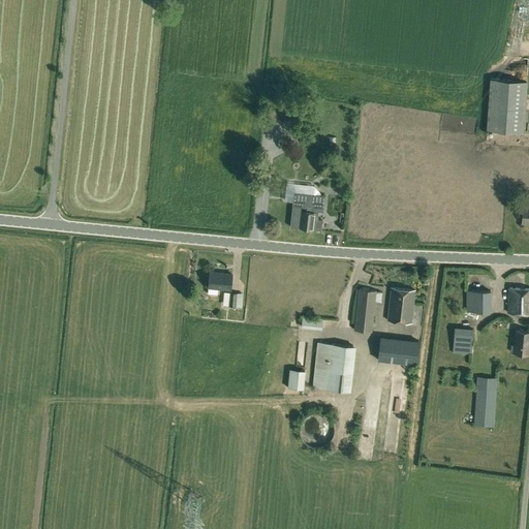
[(487,129),(523,132),(527,82),(491,79),(487,129)]
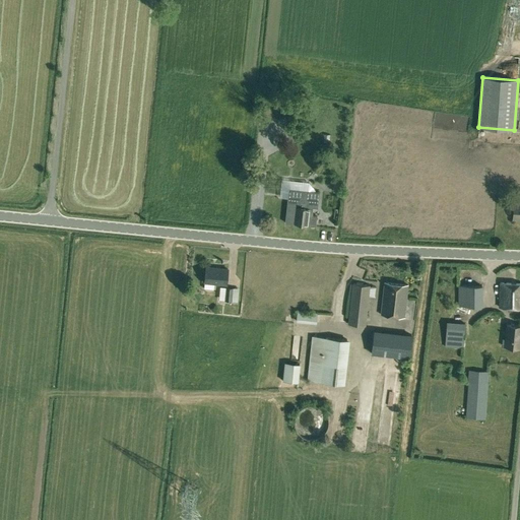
[(313,215),(314,208),(318,208),(320,192),(289,189),(285,222),(316,226),(318,215),(313,215)]
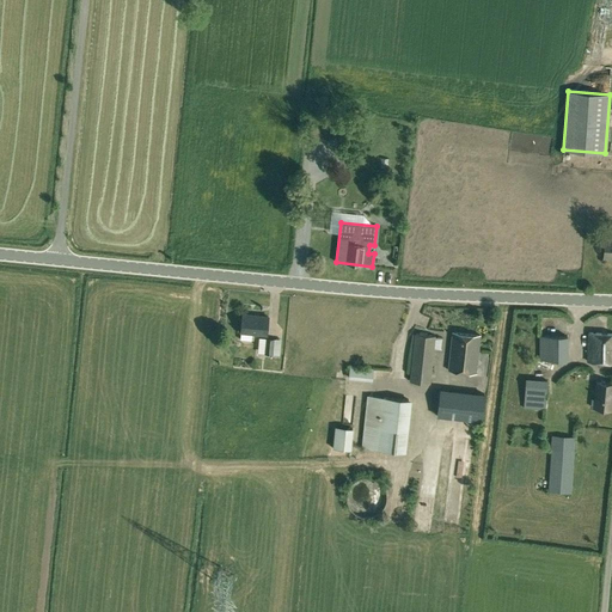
[(242,332),(267,335),(269,318),(243,314),(242,332)]
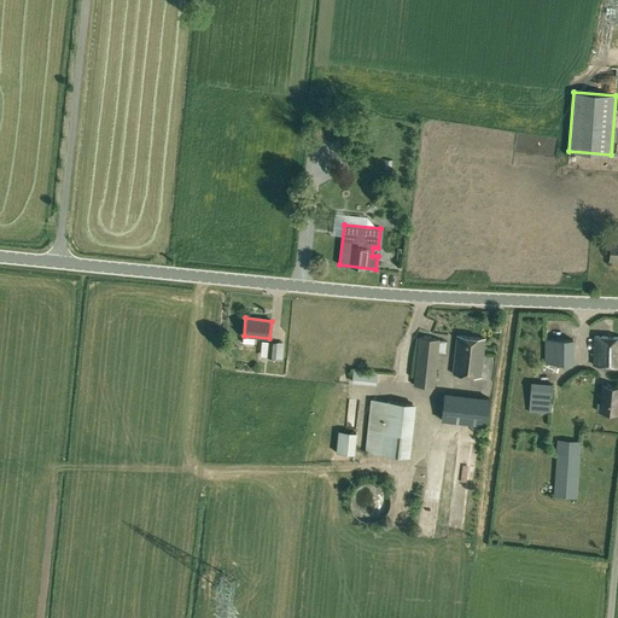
[(485,339),(458,336),(454,373),(482,377),(485,339)]
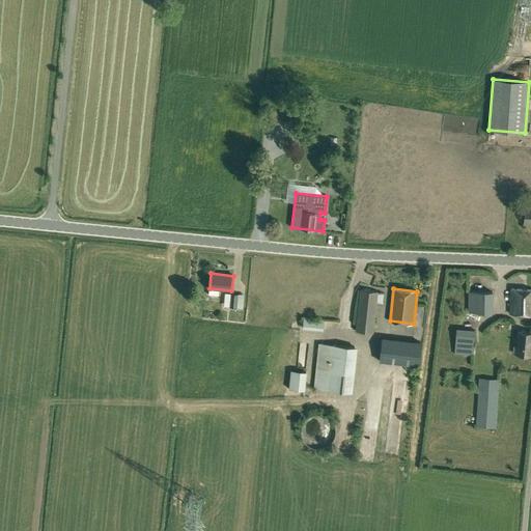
[(379,291),(360,289),(356,331),(373,333),(379,291)]
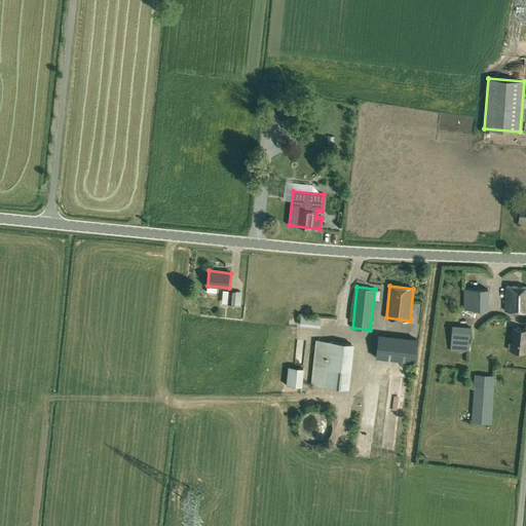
[(505,311),(525,311),(525,287),(506,287),(505,311)]
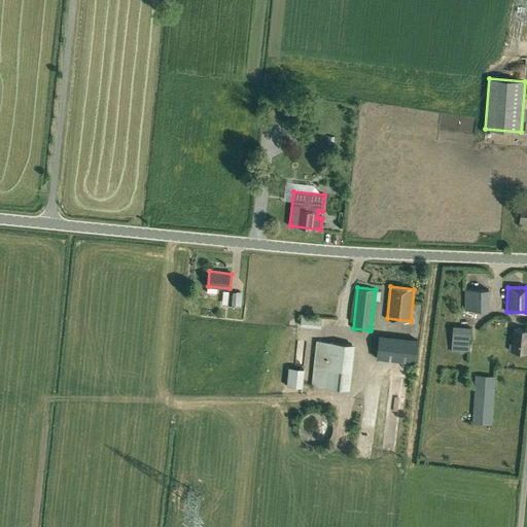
[(489,311),(489,290),(465,289),(464,311),(489,311)]
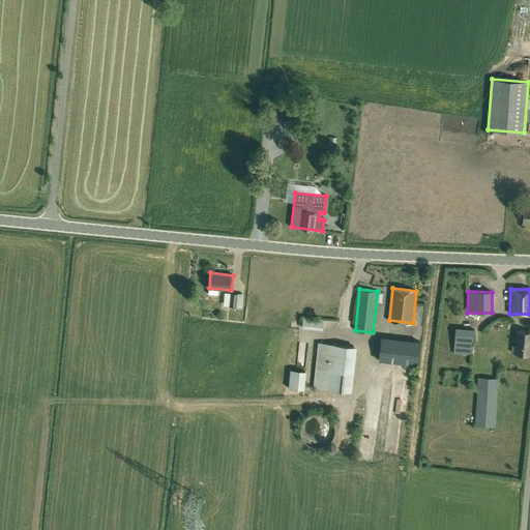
[(230,306),(242,307),(243,303),(237,303),(238,294),(231,293),(230,306)]
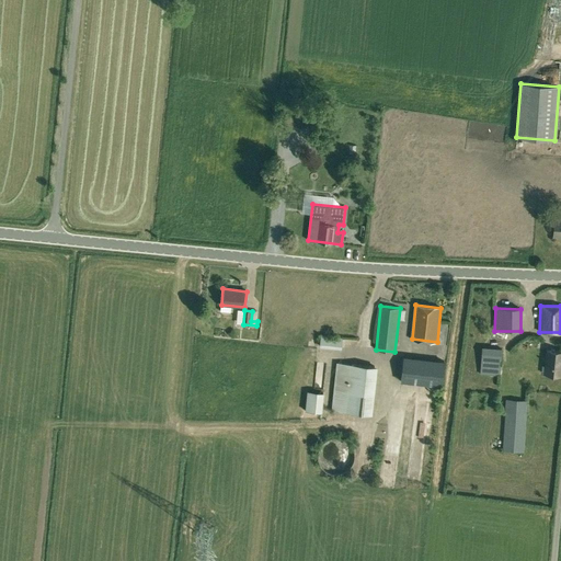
[(480,375),(501,376),(503,348),(482,347),(480,375)]
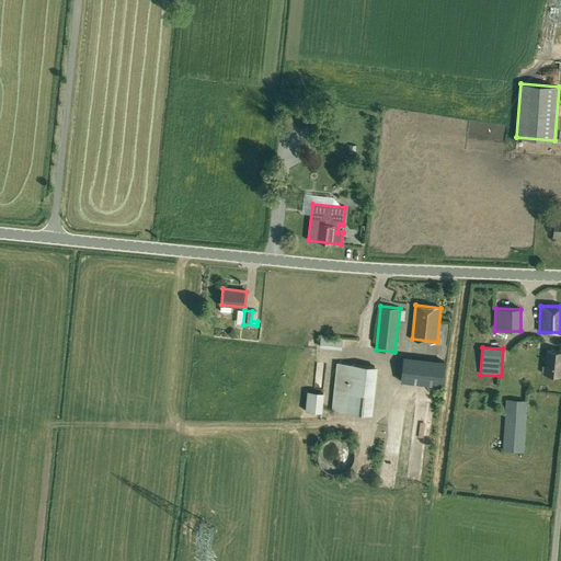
[(560,351),(547,351),(544,375),(560,376),(560,351)]
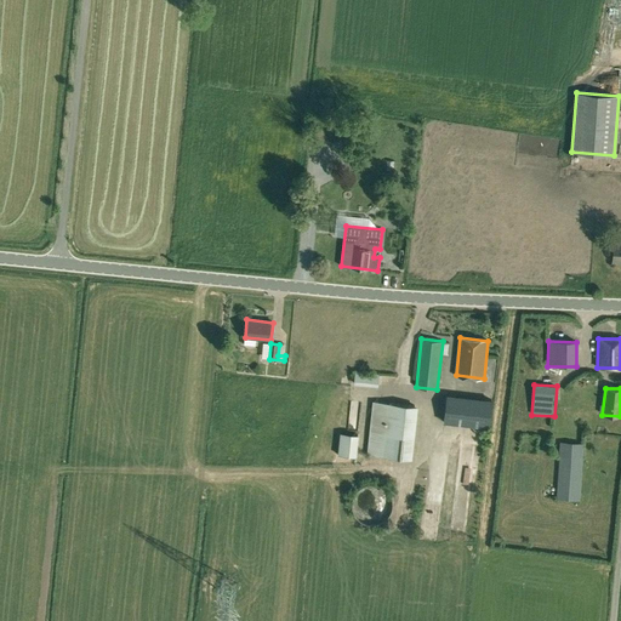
[(444,422),(490,428),(493,400),(446,394),(444,422)]
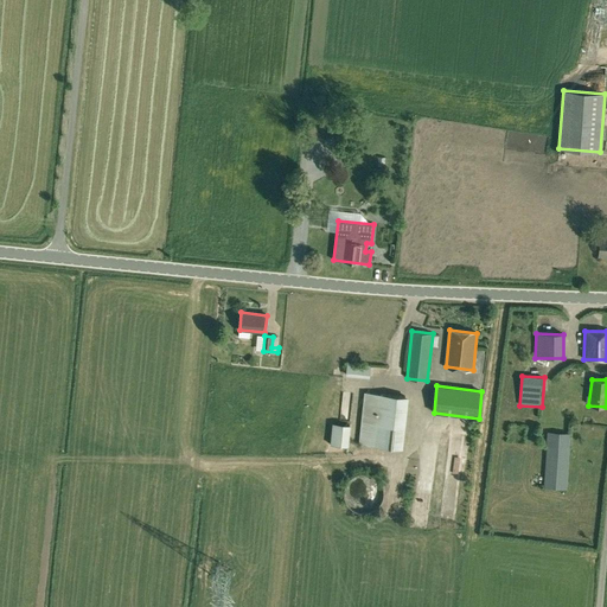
[(409,396),(364,393),(358,445),(403,449),(409,396)]
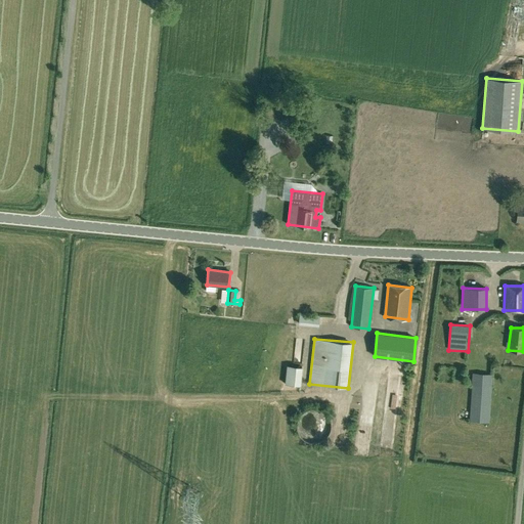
[(286,384),(299,386),(301,367),(288,366),(286,384)]
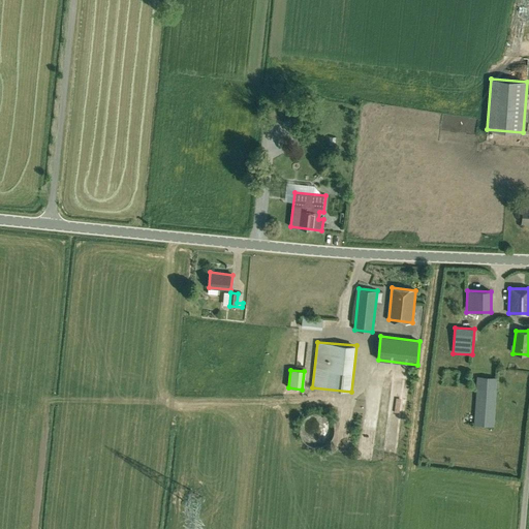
[(497,392),(476,390),(473,426),(495,427),(497,392)]
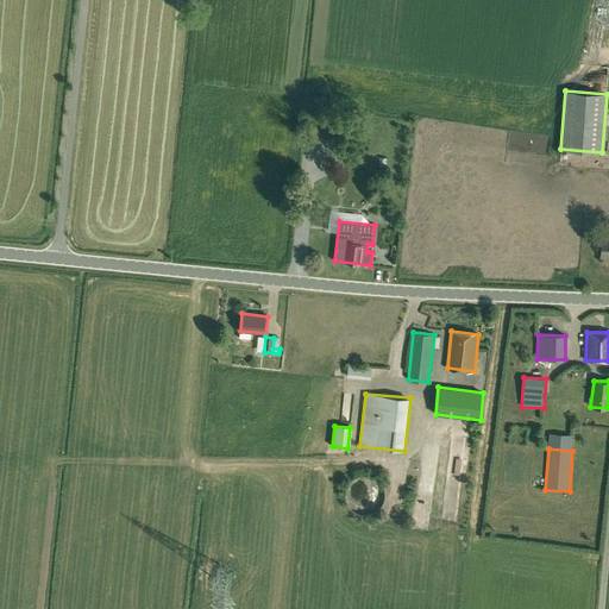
[(395,478),(391,495),(397,496),(402,481),(395,478)]
